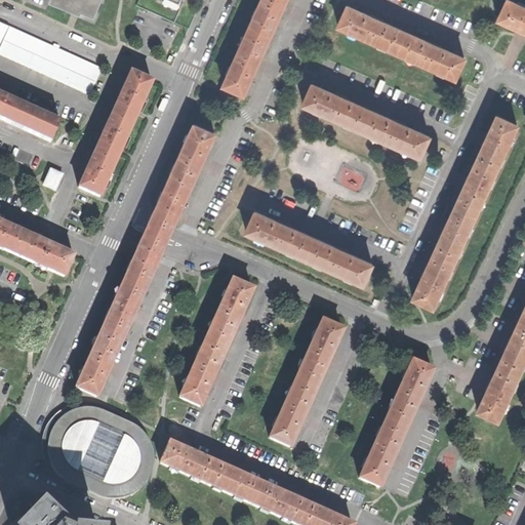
[(52,0),(52,1),(69,8),(82,13),(83,9),(98,15),(105,0),(52,0)]
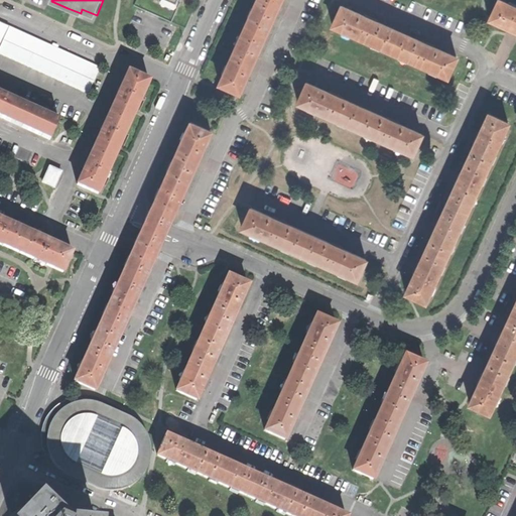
[(137,0),(135,5),(140,7),(173,21),(182,0),(177,0),(177,2),(173,0),(137,0)]
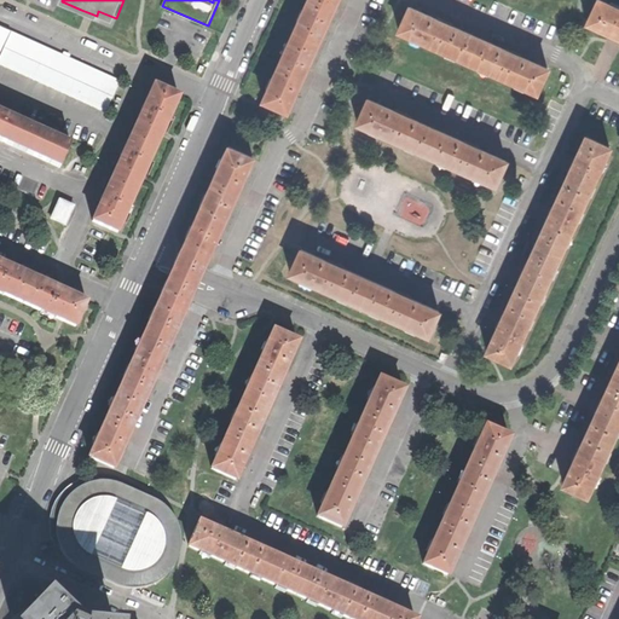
[(305,0),(293,29),(316,40),(328,11),(330,12),(333,5),(335,0),(305,0)]
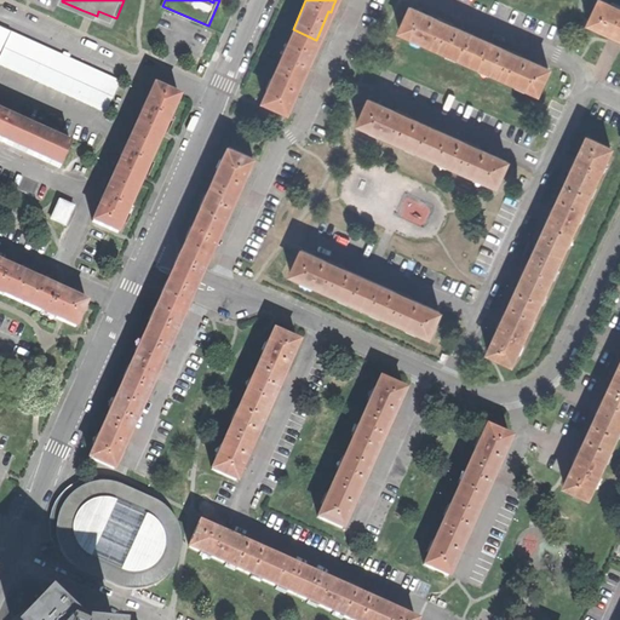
[(619,6),(604,0),(595,0),(586,19),(608,29),(607,32),(613,34),(619,36),(619,6)]
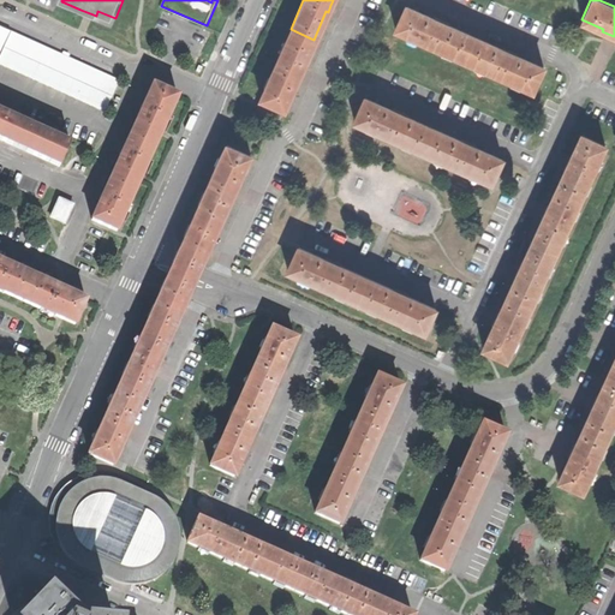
[(464,57),(473,35),(447,23),(447,21),(440,17),(434,15),(433,17),(405,4),(395,27),(464,57)]
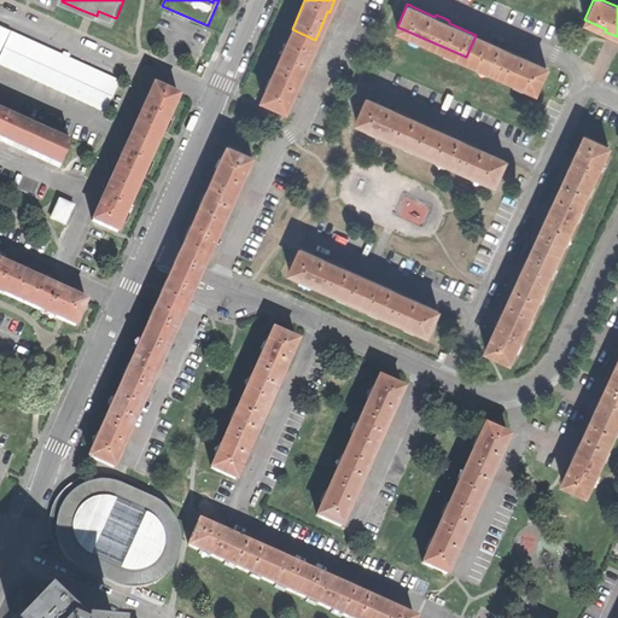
[(0,50),(5,52),(13,30),(0,25),(0,50)]
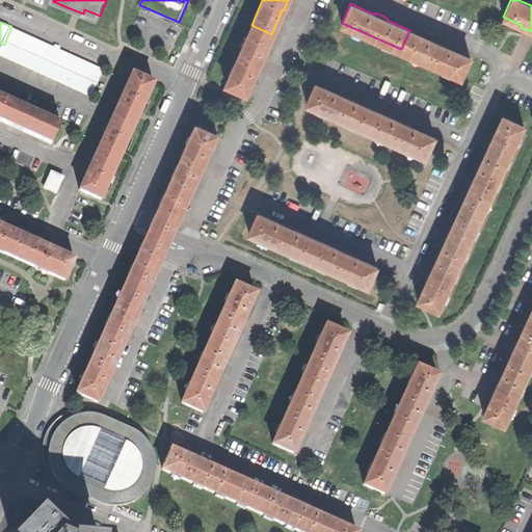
[(260,63),(263,58),(261,57),(271,34),(251,25),(225,83),(245,92),(256,69),(258,70),(260,63)]
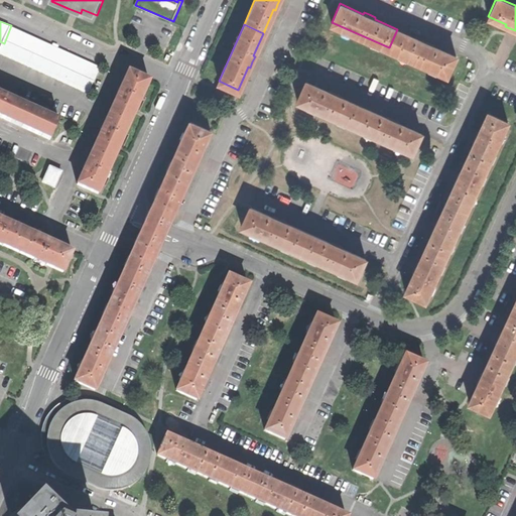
[(4,43),(0,49),(0,52),(88,93),(100,66),(11,25),(4,43)]
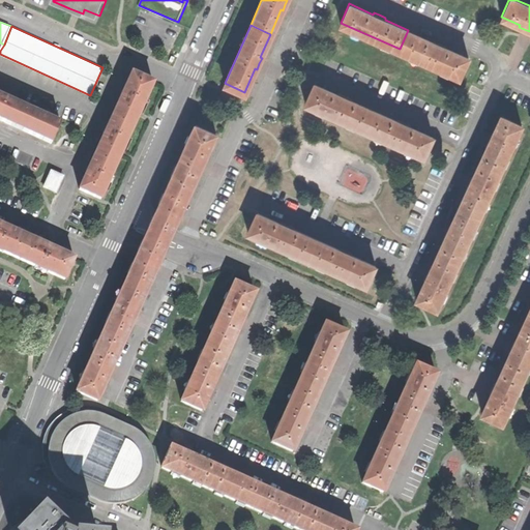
[(433,38),(432,40),(408,30),(400,49),(458,76),(467,56),(443,46),(444,43),(438,41),(433,38)]
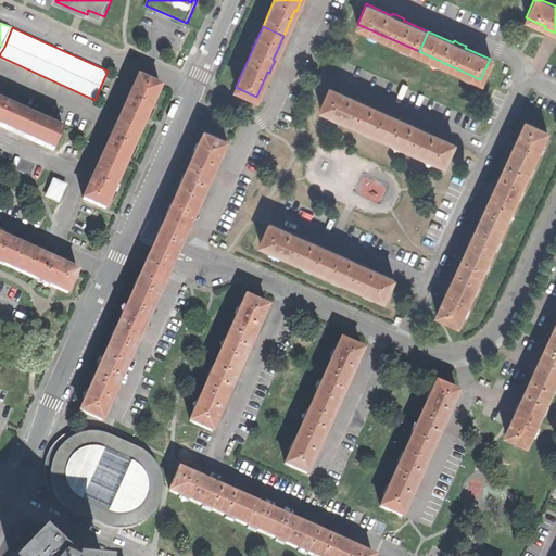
[(121,117),(146,129),(163,88),(164,86),(140,75),(130,96),(121,117)]
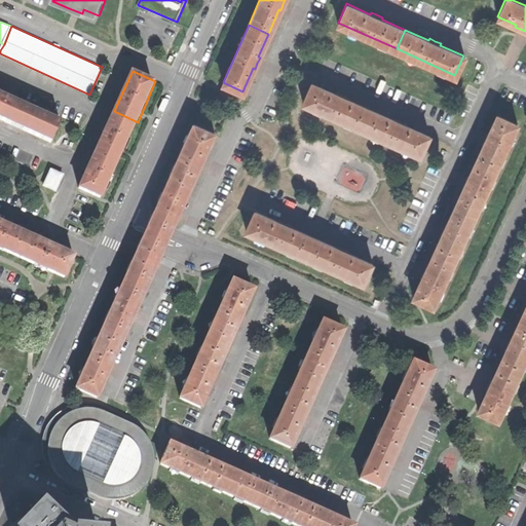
[(362,127),(370,108),(346,98),(347,96),(341,94),(335,90),(335,92),(311,82),(303,102),(362,127)]
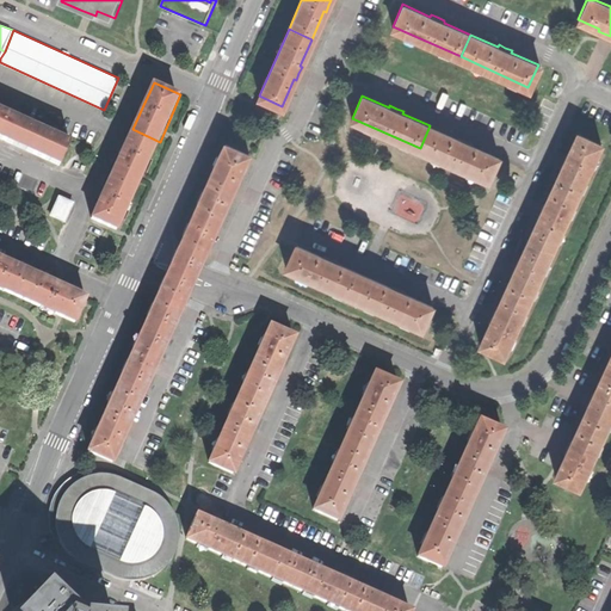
[(0,133),(10,111),(0,106),(0,133)]
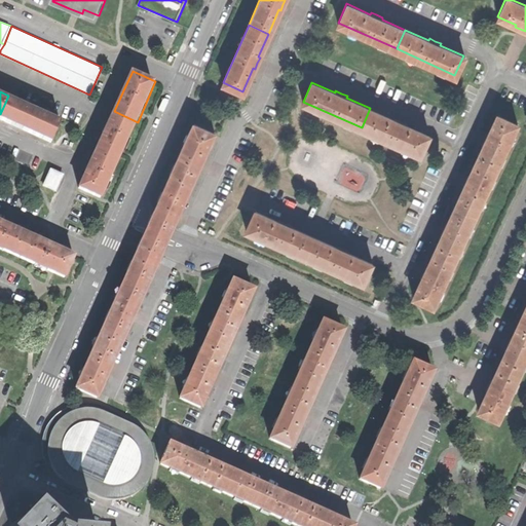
[(0,114),(0,117),(49,140),(60,119),(8,96),(0,114)]
